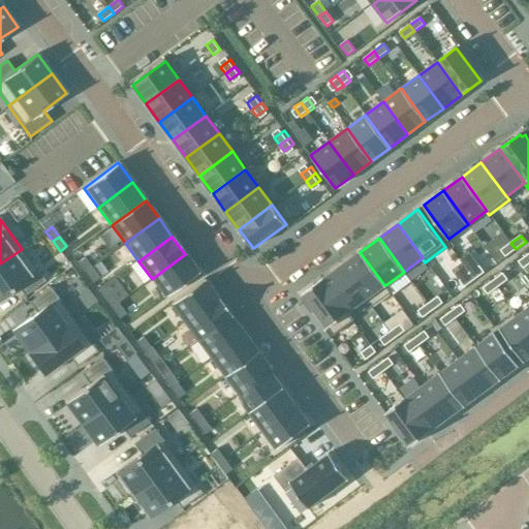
[(505,256),(516,249),(510,243),(501,250),(505,256)]
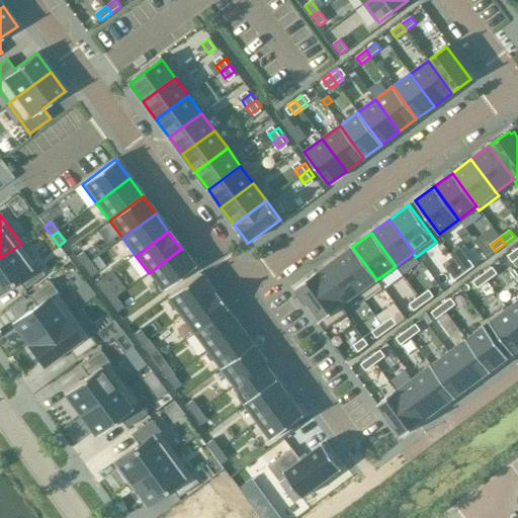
[(21,244),(0,258),(0,291),(16,280),(23,290),(45,275),(21,244)]
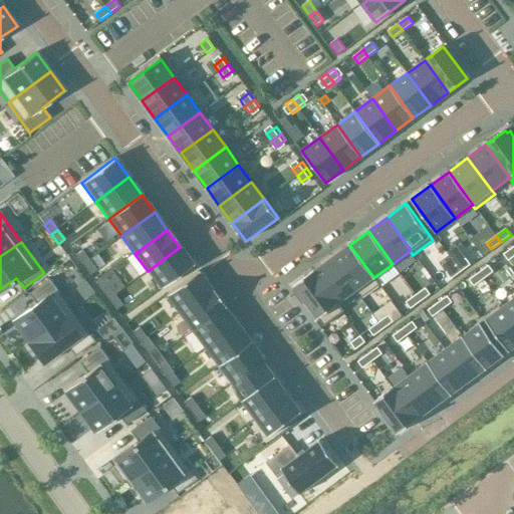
[(373,277),(349,245),(331,258),(355,291),(354,291),(360,299),(380,284),(374,277),(373,277)]
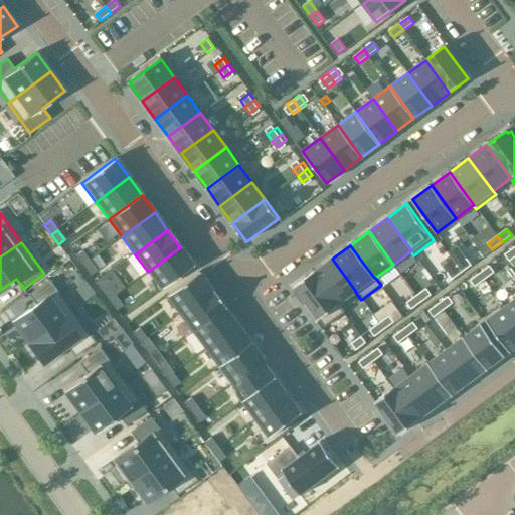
[(180,247),(148,272),(160,289),(193,265),(180,247)]
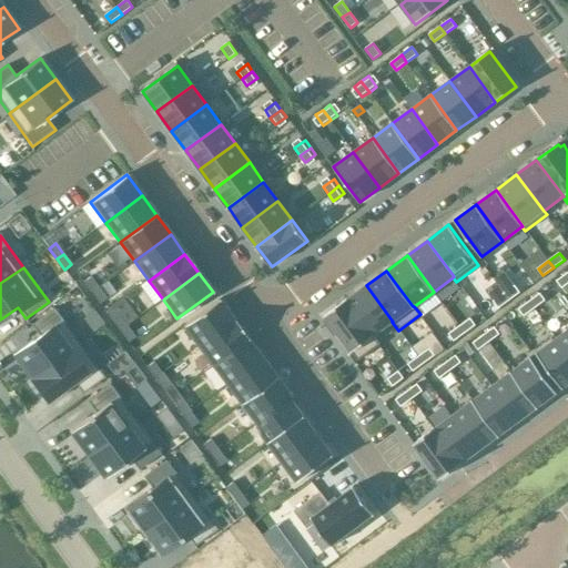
[(561,287),(567,283),(567,273),(557,281),(561,287)]
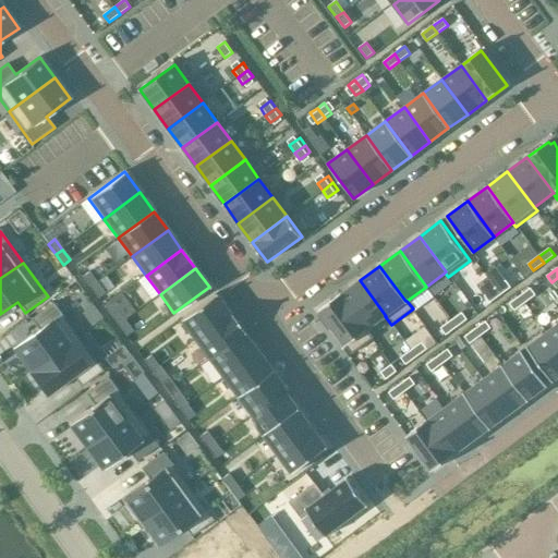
[(88,271),(82,277),(89,288),(97,282),(88,271)]
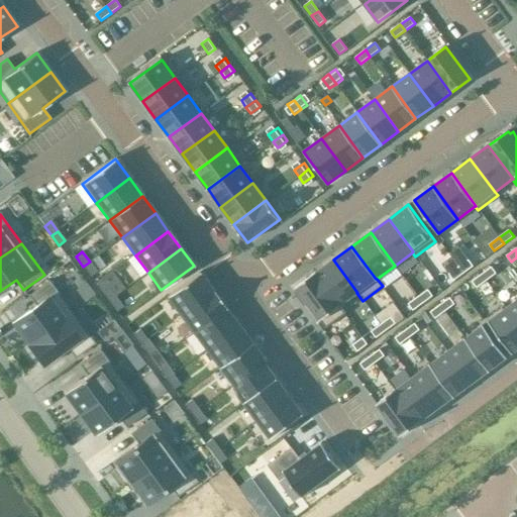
[(357,293),(333,260),(315,273),(339,306),(340,306),(356,293),(357,293)]
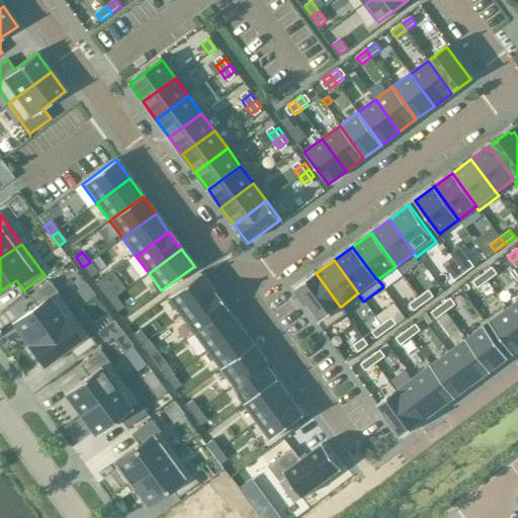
[(464,274),(475,267),(469,260),(459,267),(464,274)]
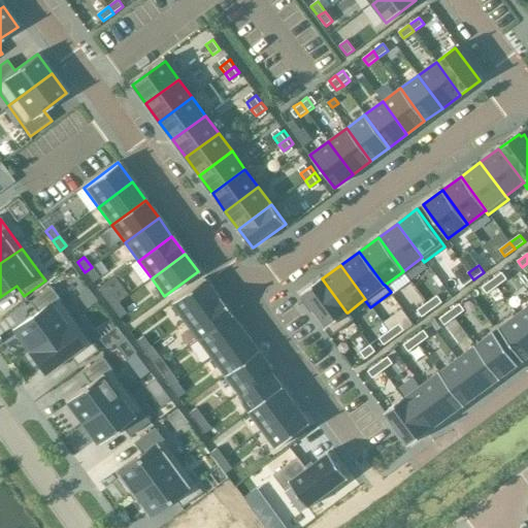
[(92,267),(85,272),(92,283),(99,277),(92,267)]
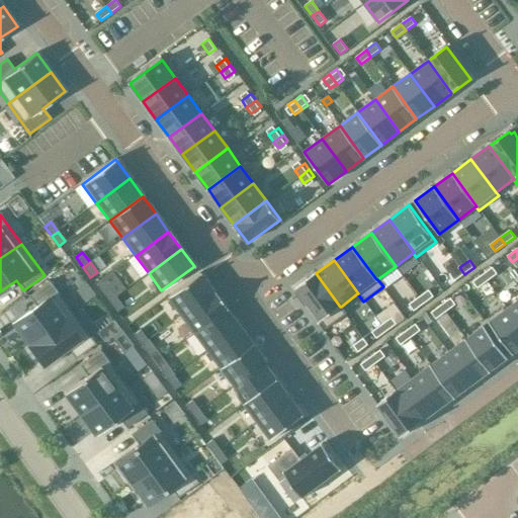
[(454,281),(464,274),(459,267),(449,274),(454,281)]
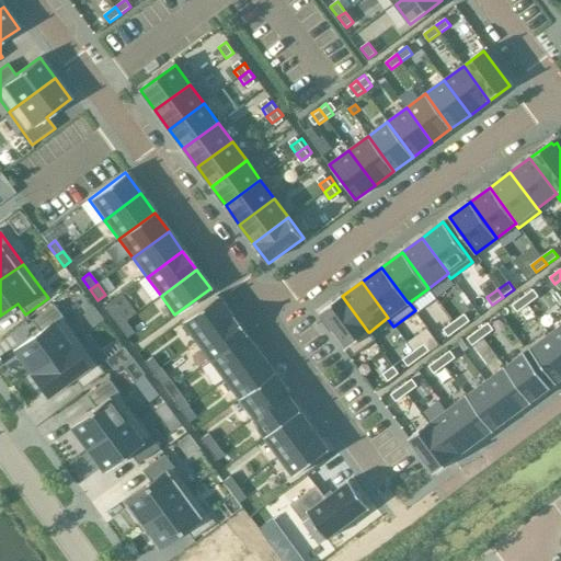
[(538,297),(533,289),(523,297),(528,305),(538,297)]
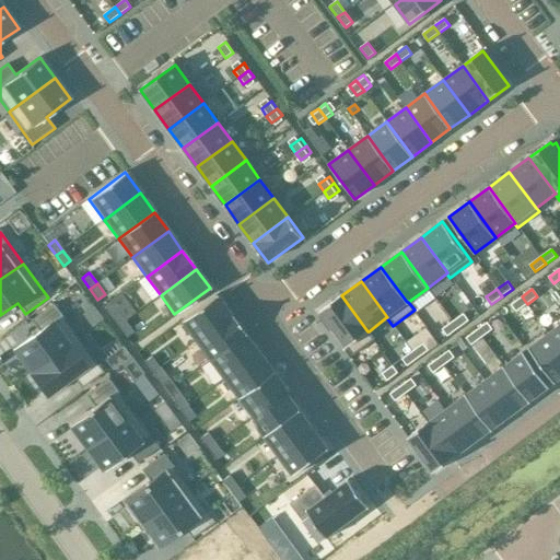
[(216,295),(179,322),(195,341),(230,315),(216,295)]
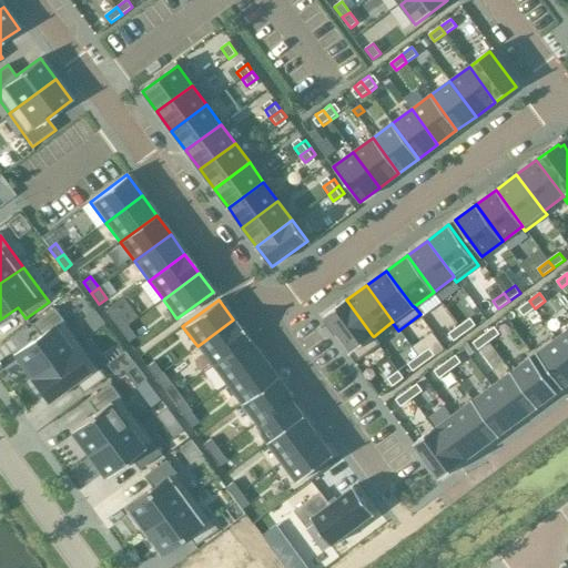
[(373,336),(346,300),(325,316),(327,320),(324,322),(334,335),(337,333),(357,361),(379,345),(374,336),(373,336)]
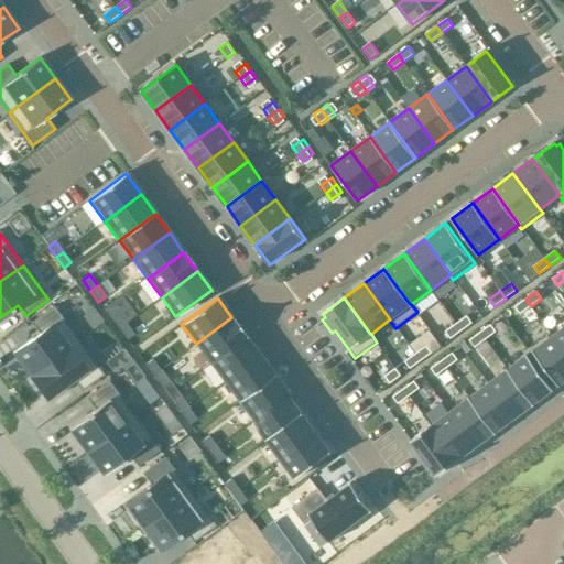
[(520,314),(531,306),(525,299),(514,306),(520,314)]
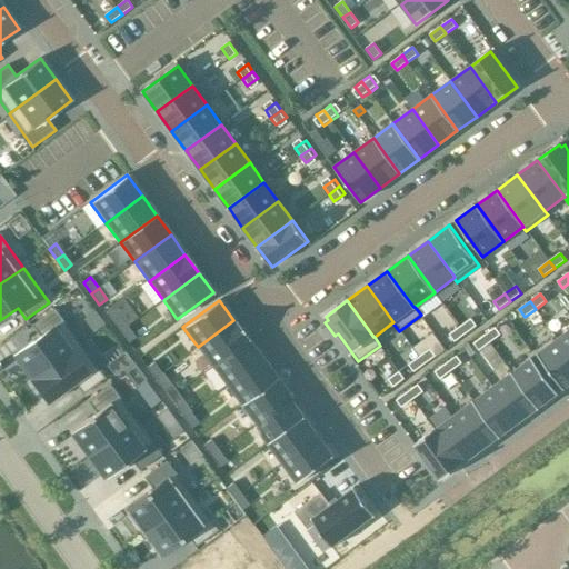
[(40,337),(12,357),(30,380),(79,343),(53,309),(31,326),(40,337)]
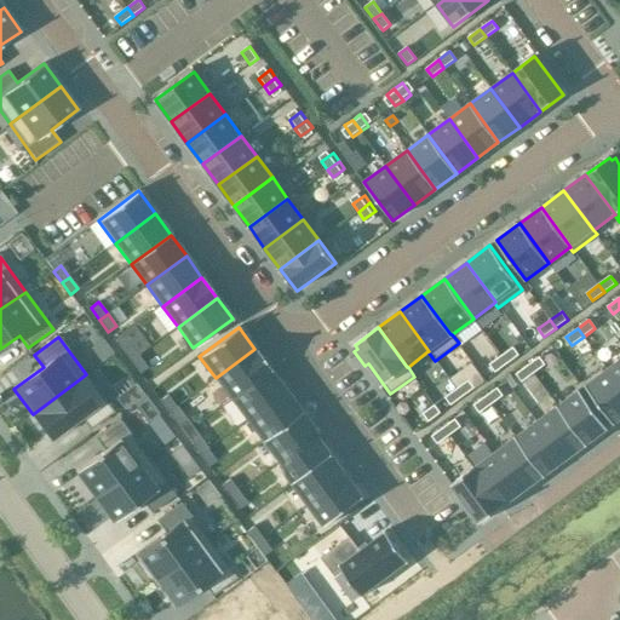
[(130,344),(122,350),(131,362),(138,356),(130,344)]
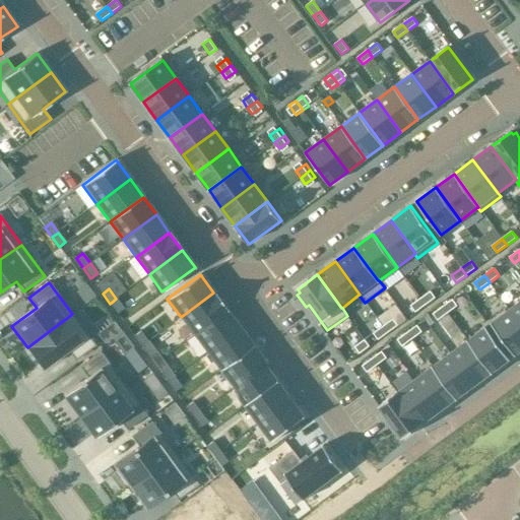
[(426,305),(435,298),(431,291),(420,299),(426,305)]
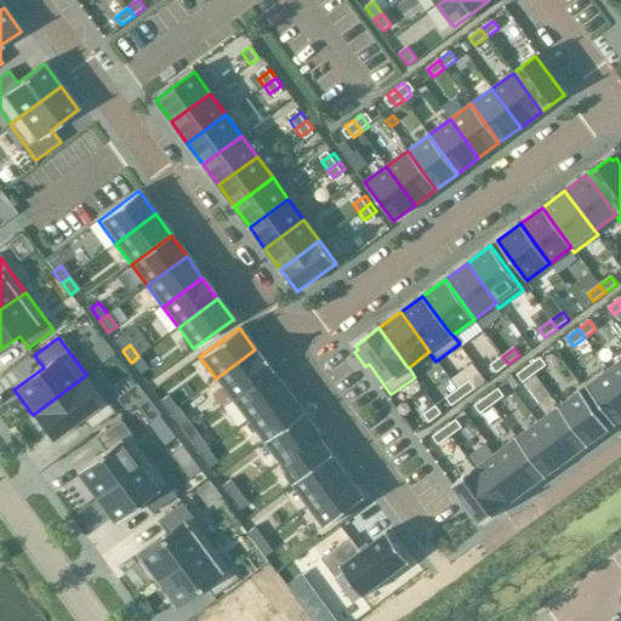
[(255,349),(216,379),(232,400),(271,370),(255,349)]
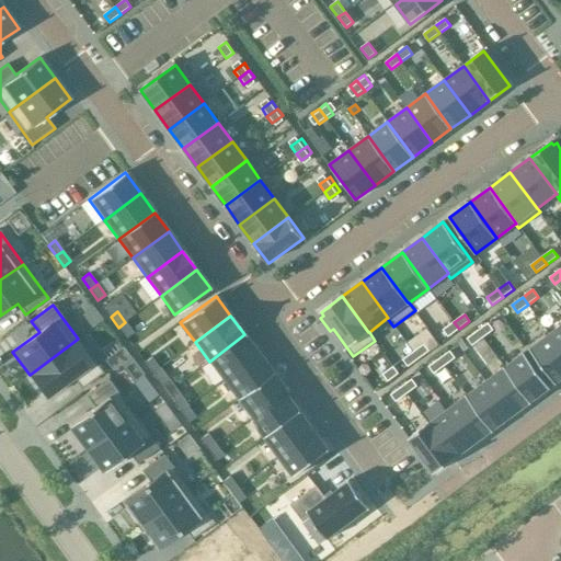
[(125,322),(118,328),(126,338),(134,333),(125,322)]
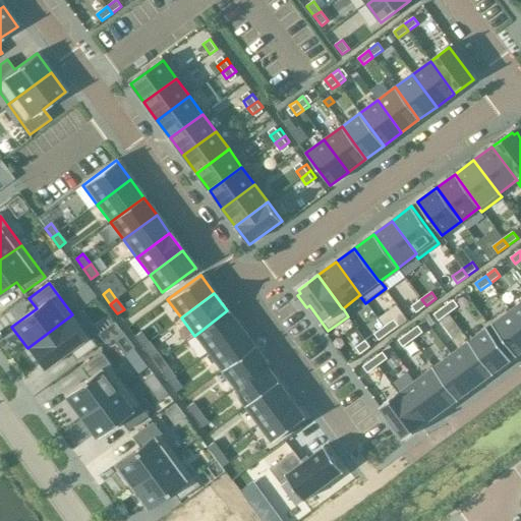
[(416,312),(426,305),(421,299),(411,306),(416,312)]
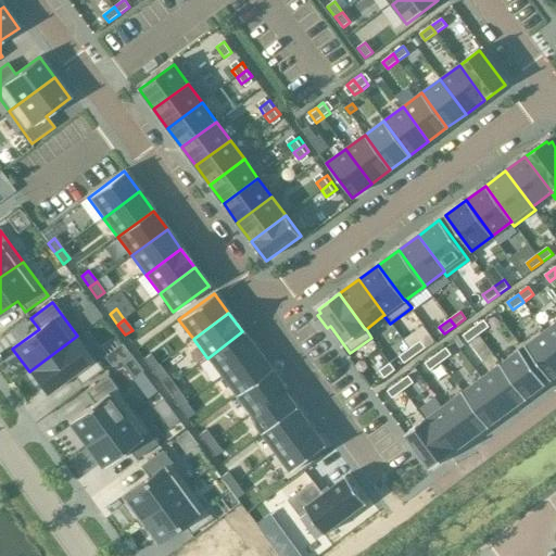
[(483,320),(474,328),(478,335),(489,327),(483,320)]
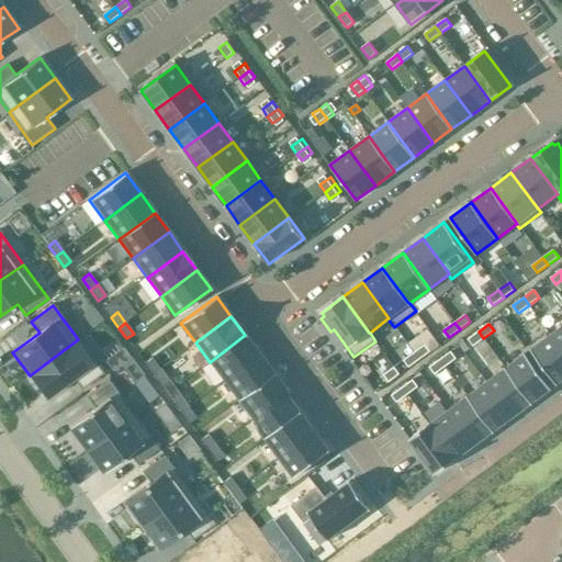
[(561,326),(550,335),(561,351),(561,326)]
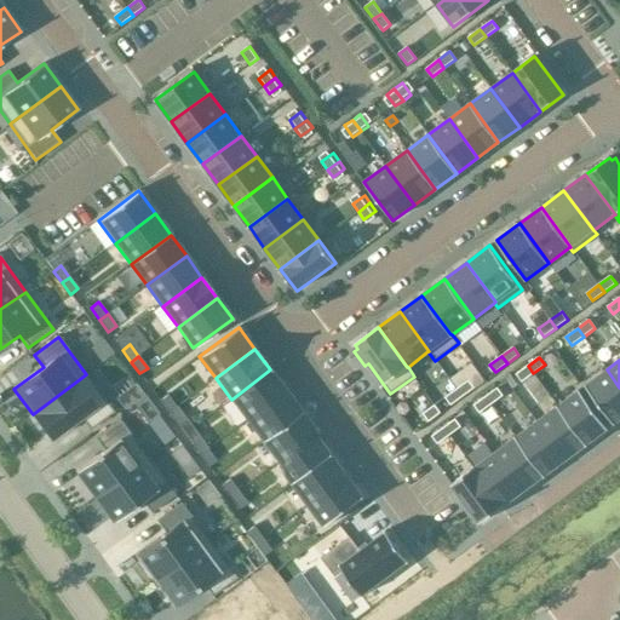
[(522,382),(533,373),(528,366),(516,374),(522,382)]
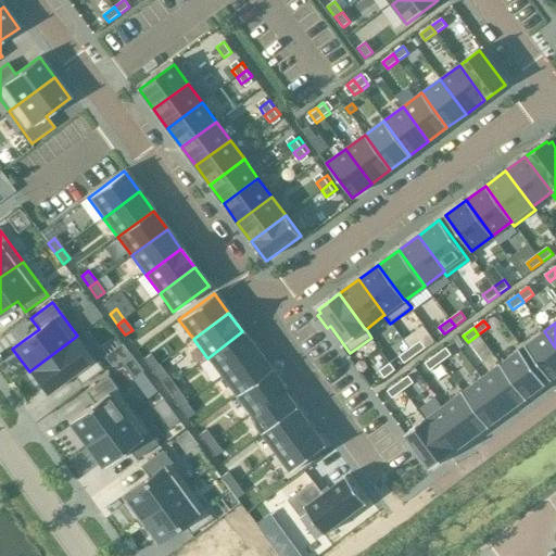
[(242,331),(207,358),(220,377),(256,351),(242,331)]
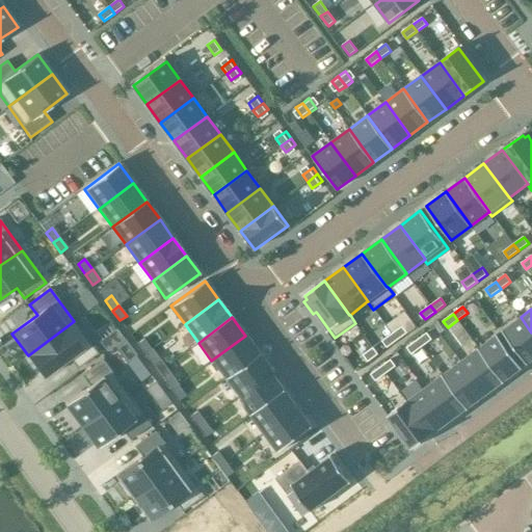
[(531,360),(531,333),(521,317),(502,330),(527,364),(531,360)]
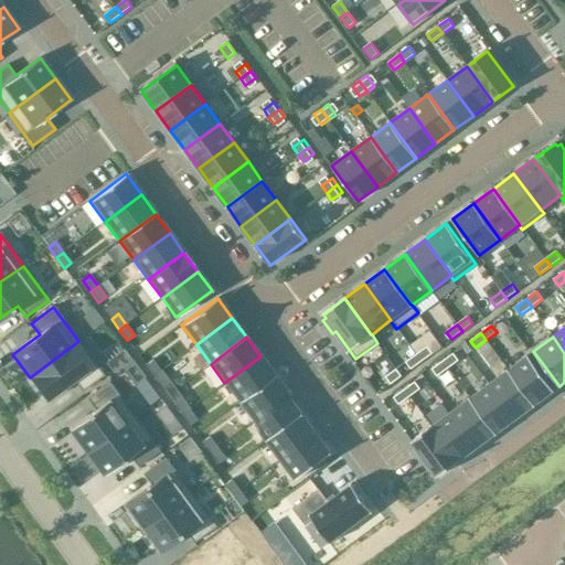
[(78,341),(30,377),(46,401),(74,381),(82,392),(104,375),(78,341)]
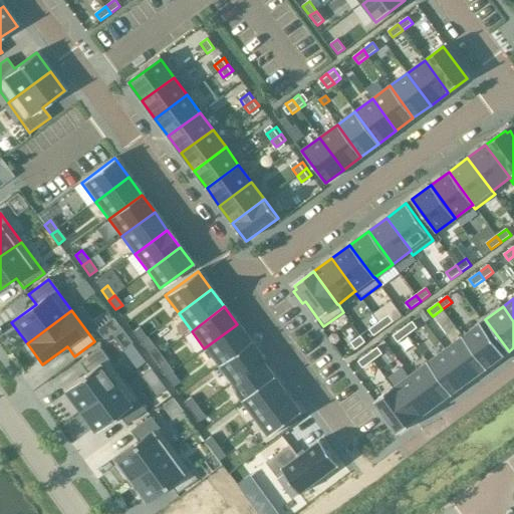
[(383,329),(394,321),(389,315),(378,322),(383,329)]
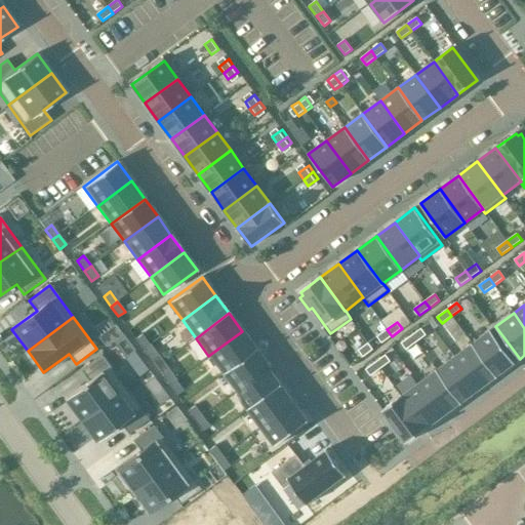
[(112,342),(122,334),(115,325),(98,337),(106,347),(112,342)]
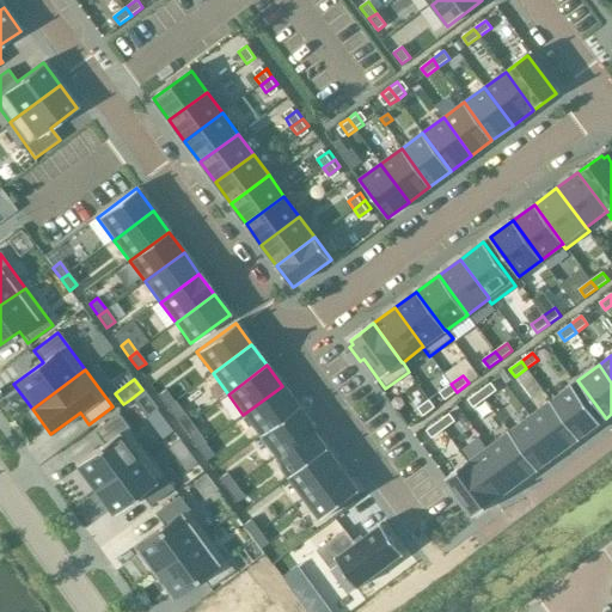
[(490,383),(479,391),(485,399),(496,391),(490,383)]
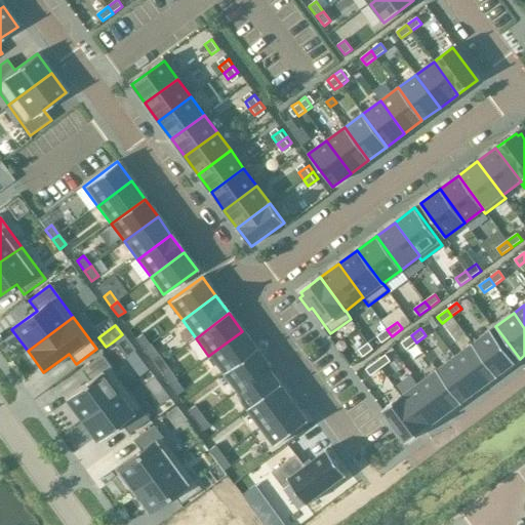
[(381,344),(392,336),(387,329),(377,336),(381,344)]
